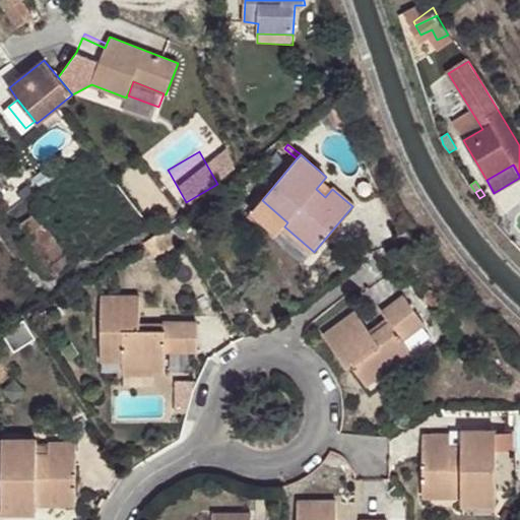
[(287,222),(262,200),(252,211),(278,234),(284,226),(287,222)]
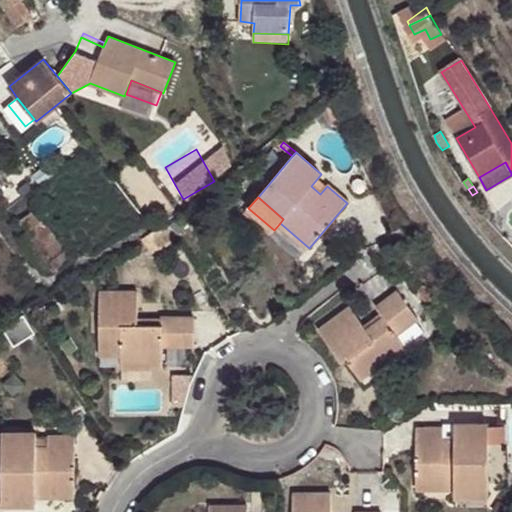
[(169,223),(155,231),(150,234),(159,249),(179,238),(169,223)]
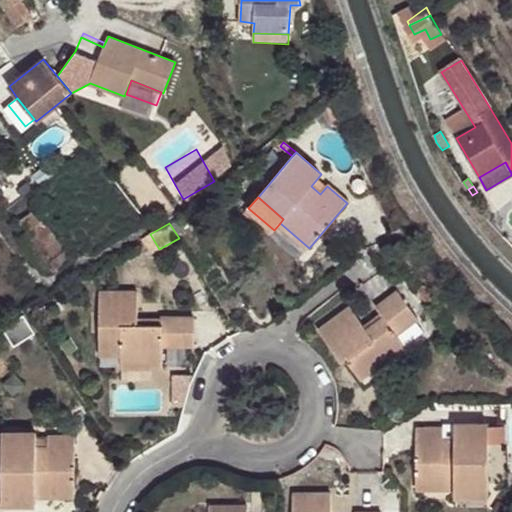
[(418,289),(422,296),(427,292),(424,286),(418,289)]
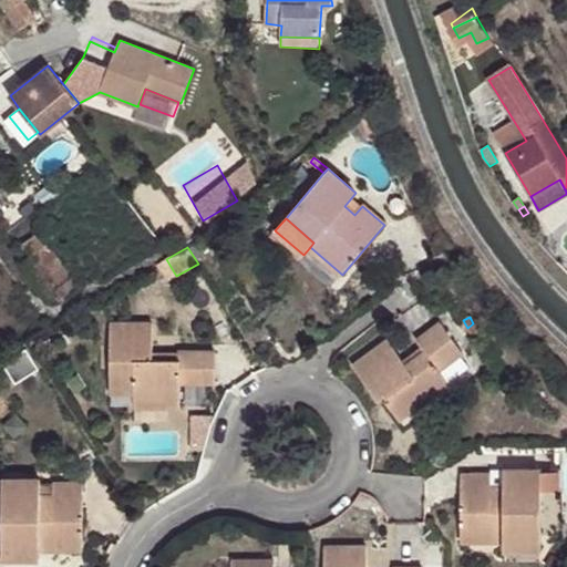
[(152,353),(153,322),(111,322),(111,393),(134,393),(134,406),(181,408),(181,383),(216,383),(216,353),(181,353),(181,360),(152,360),(152,353)]
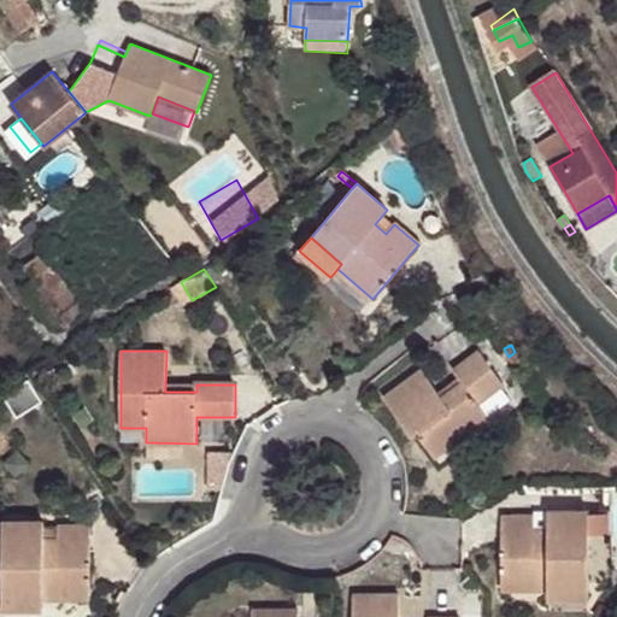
[(438,392),(421,368),(383,395),(413,436),(418,433),(436,457),(483,422),(472,407),(503,386),(477,351),(452,370),(457,376),(460,381),(441,395),(438,392)]
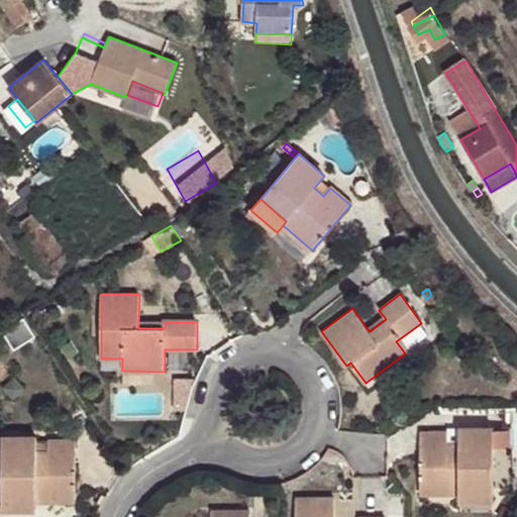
[(426,299),(432,309),(438,305),(431,295),(426,299)]
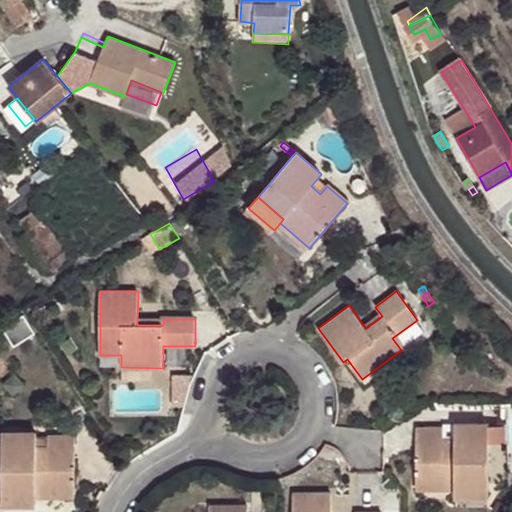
[(379,312),(363,325),(366,328),(382,316),(379,312)]
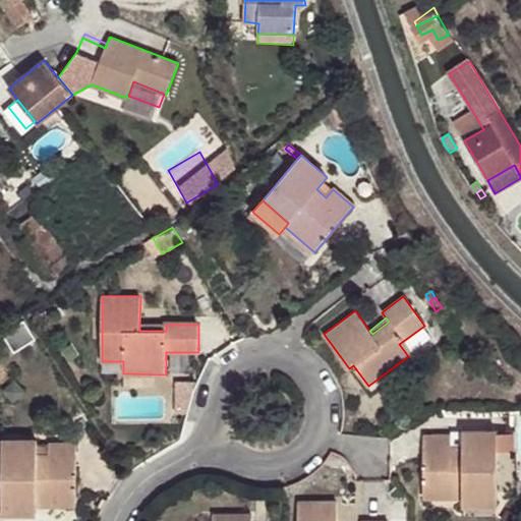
[(487,334),(494,329),(484,319),(478,324),(487,334)]
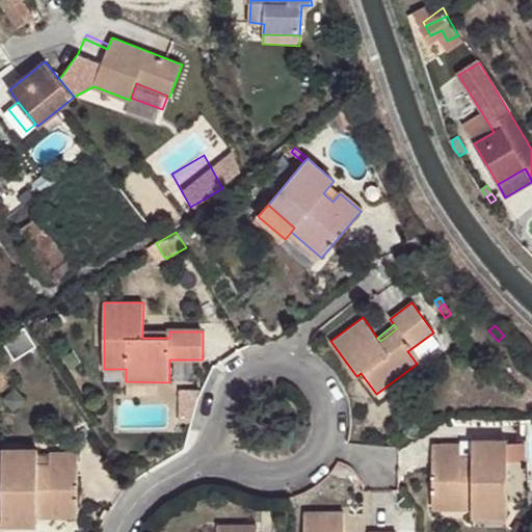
[(413,348),(407,351),(417,364),(421,361),(413,348)]
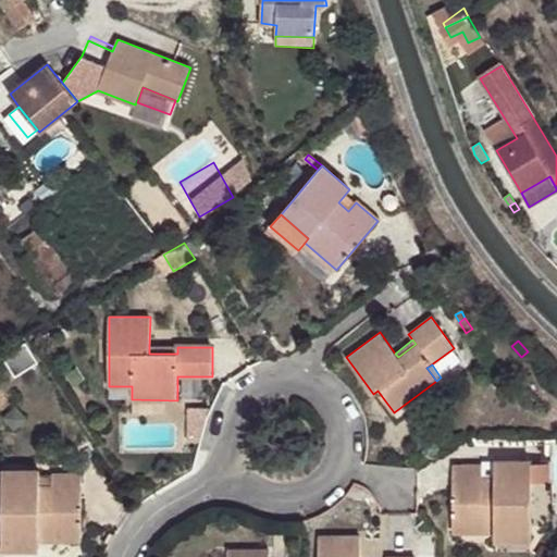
[(208,413),(213,401),(200,400),(200,413),(208,413)]
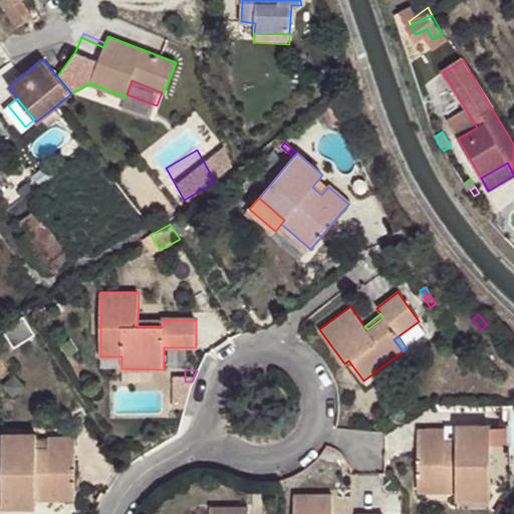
[(446,432),(418,432),(418,491),(457,491),(491,491),(491,427),(457,426),(457,440),(446,440),(446,432)]
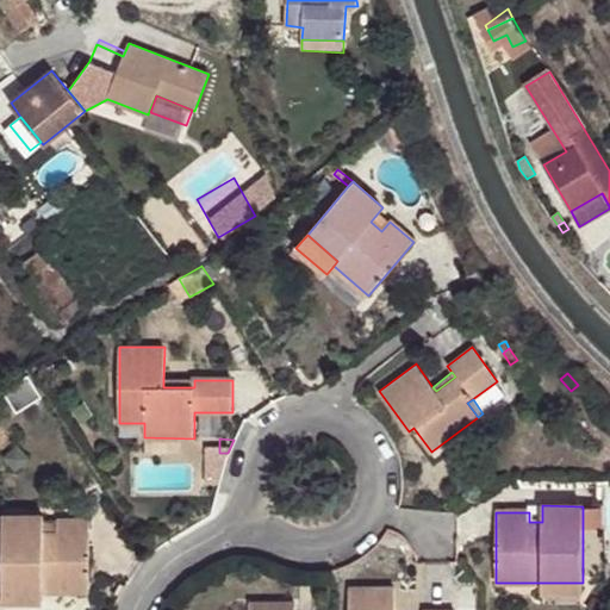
[(44,516),(4,516),(4,592),(43,592),(89,592),(89,521),(57,521),(57,530),(43,530),(44,521),(44,516)]
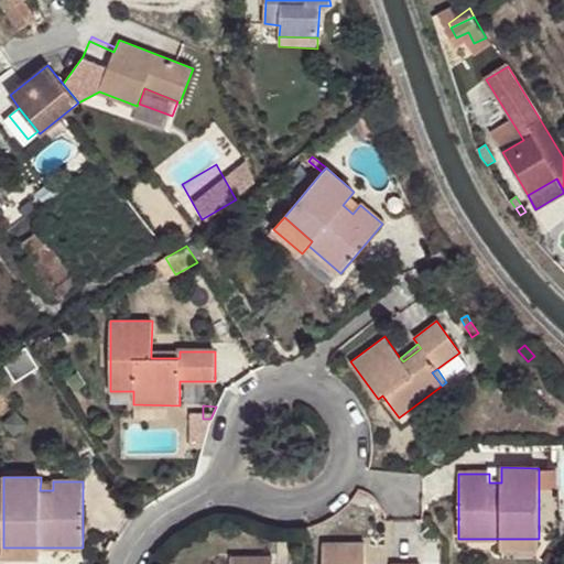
[(53,481),(41,481),(40,490),(53,490),(53,481)]
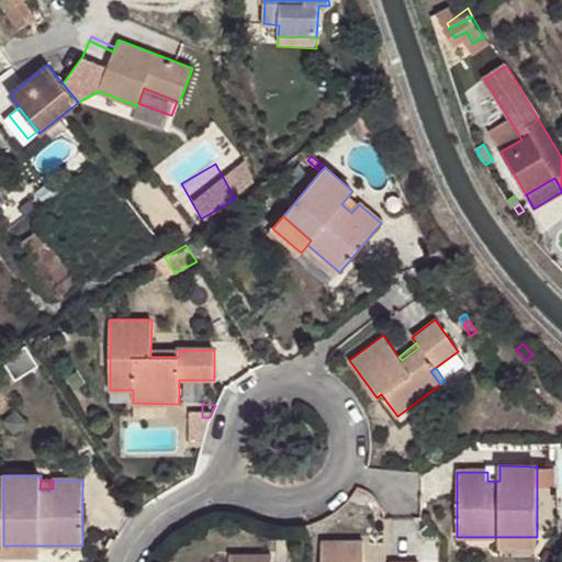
[(537,537),(499,537),(499,546),(536,546),(537,537)]
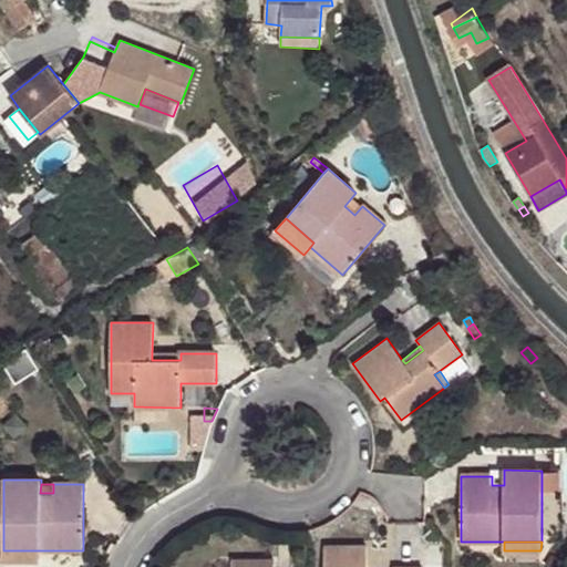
[(367,566),(368,546),(325,546),(325,566),(367,566)]
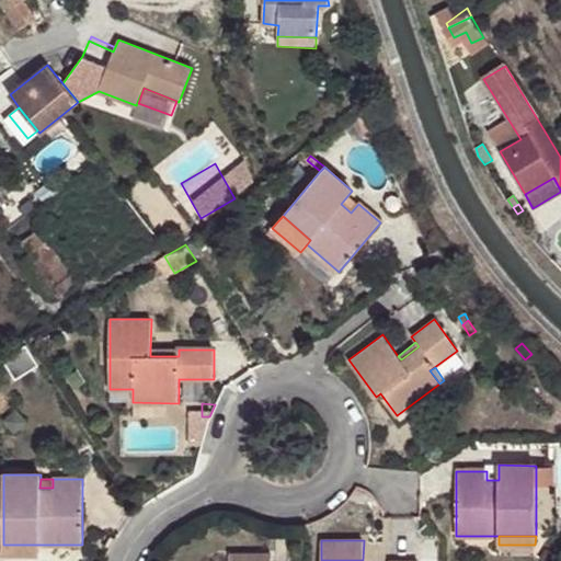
[(538,559),(540,560),(546,560),(552,552),(546,549),(538,559)]
